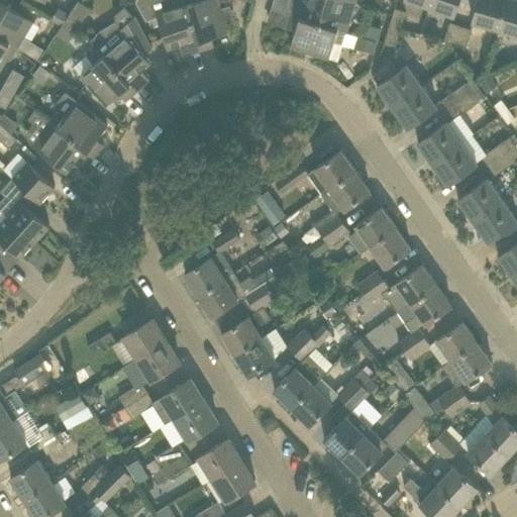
[(28,18),(0,0),(0,36),(17,46),(24,35),(19,32),(28,18)]
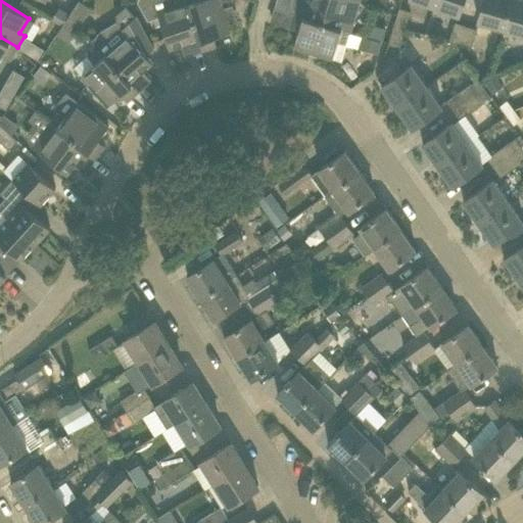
[(79,0),(70,13),(68,15),(80,28),(92,8),(80,0),(79,0)]
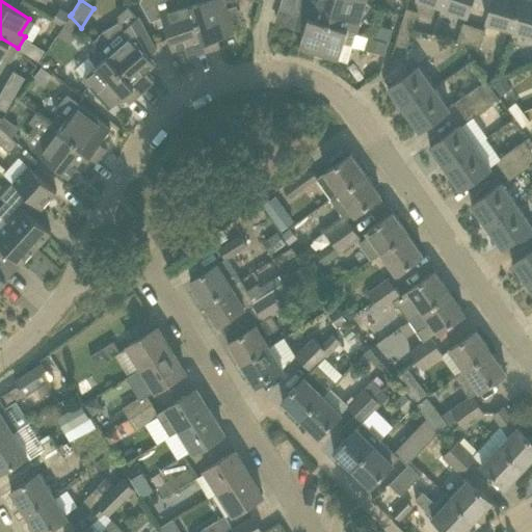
[(189,57),(208,51),(190,0),(140,0),(151,19),(162,15),(174,48),(185,45),(189,57)]
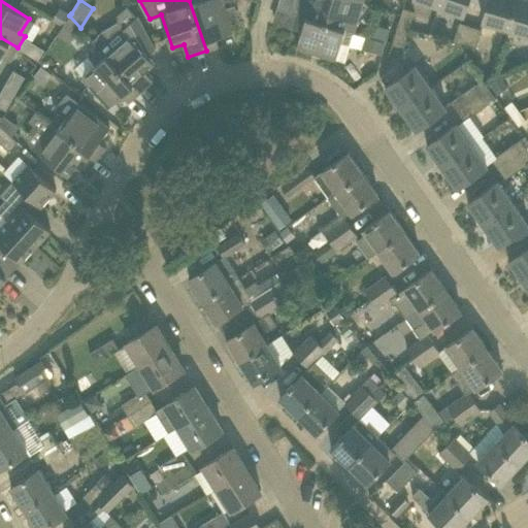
[(189,0),(206,51),(220,45),(217,37),(233,32),(230,22),(240,19),(239,14),(241,13),(239,6),(237,7),(235,3),(225,6),(223,0),(189,0)]
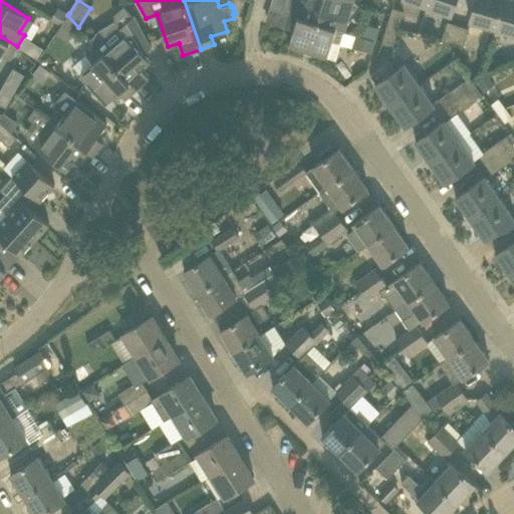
[(340,16),(345,0),(294,0),(290,14),(345,30),(348,18),(340,16)]
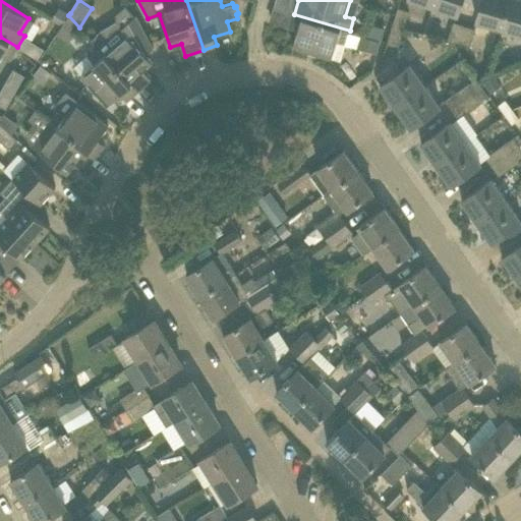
[(458,15),(462,0),(435,0),(432,7),(458,15)]
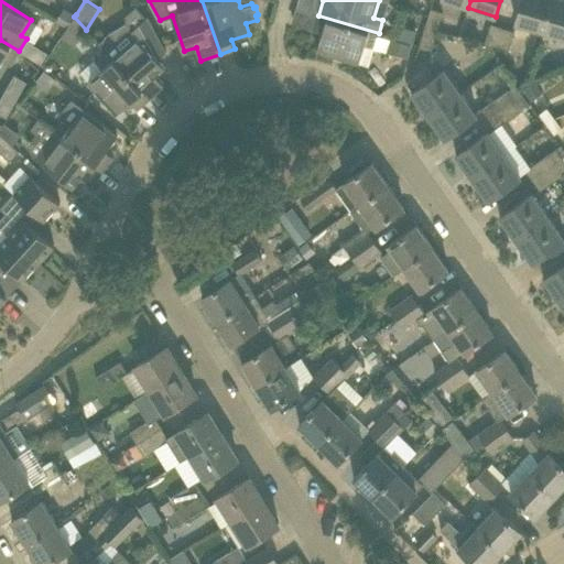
[(552,0),(522,0),(517,23),(543,32),(552,0)]
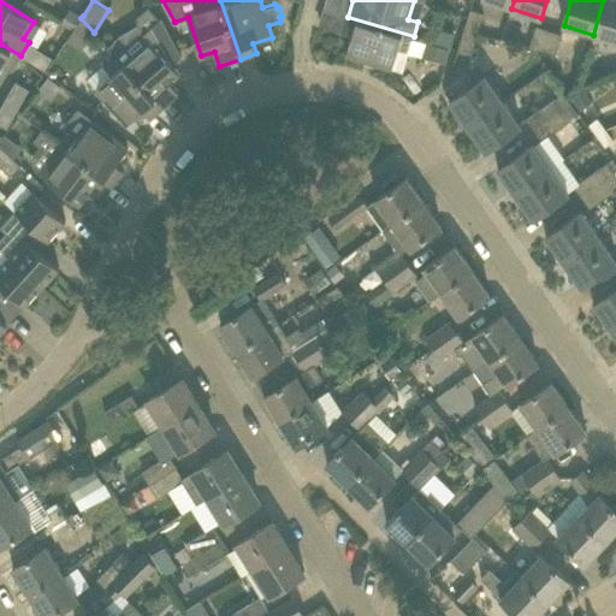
[(615,41),(615,0),(603,0),(593,35),(615,41)]
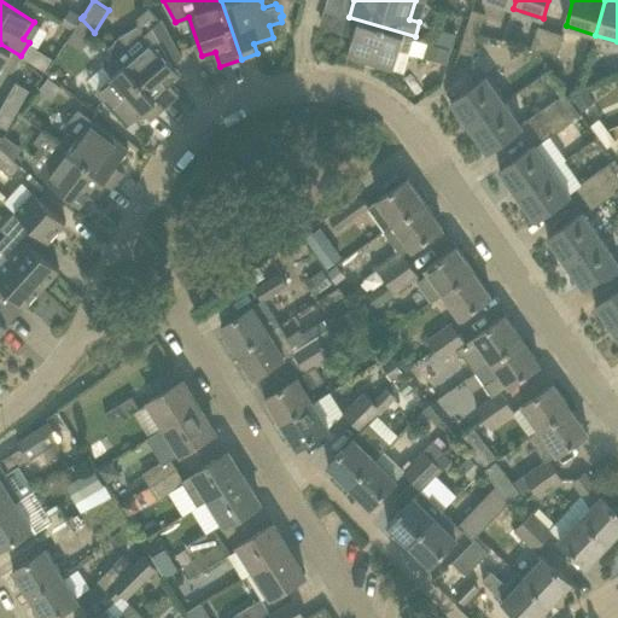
[(74,29),(81,18),(83,16),(71,7),(62,22),(74,29)]
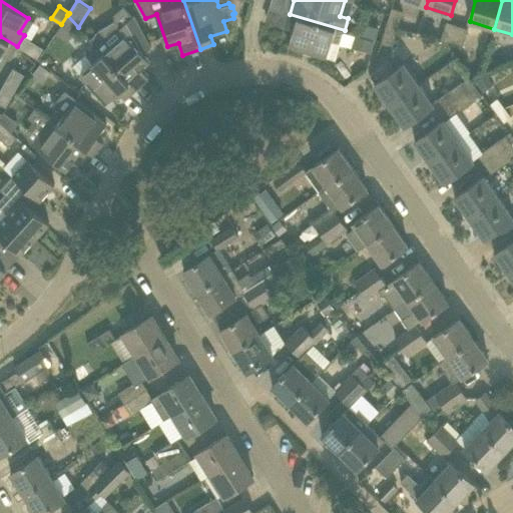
[(98,31),(106,41),(98,49),(135,90),(149,77),(141,68),(150,60),(144,53),(151,46),(133,15),(125,6),(114,14),(115,21),(98,31)]
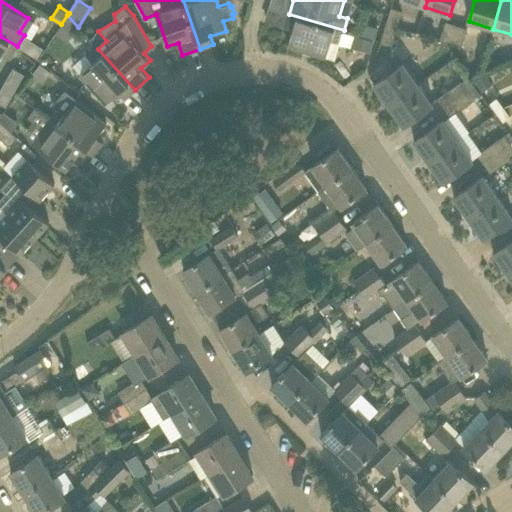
[(391,7),(385,30),(395,33),(402,11),(391,7)]
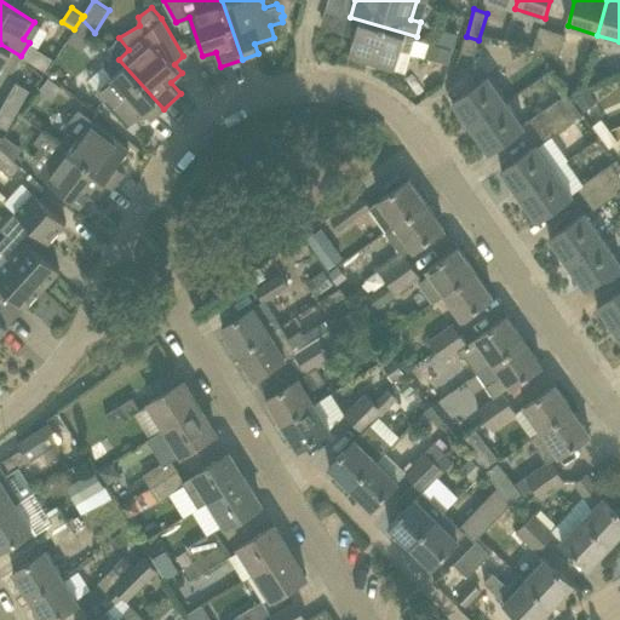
[(405,73),(417,36),(350,17),(345,33),(355,35),(349,56),(405,73)]
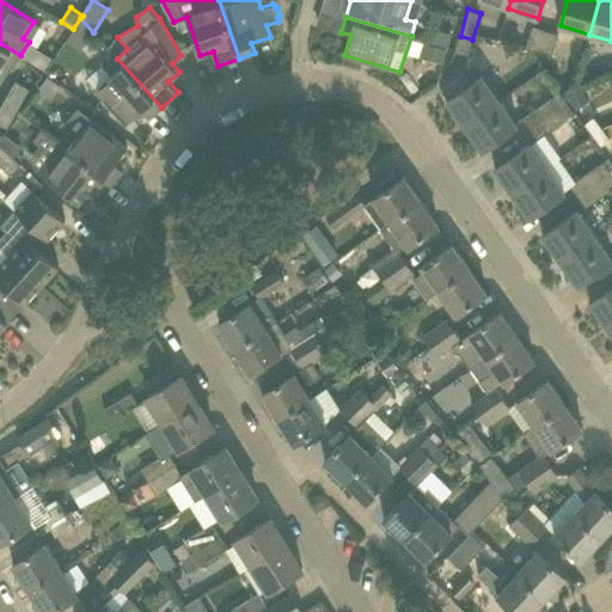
[(81,49),(93,32),(80,18),(73,29),(67,38),(81,49)]
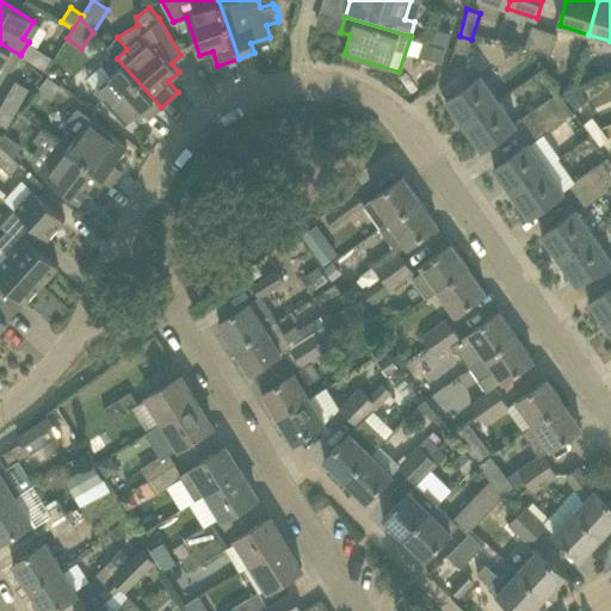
[(538,49),(544,30),(532,25),(525,45),(538,49)]
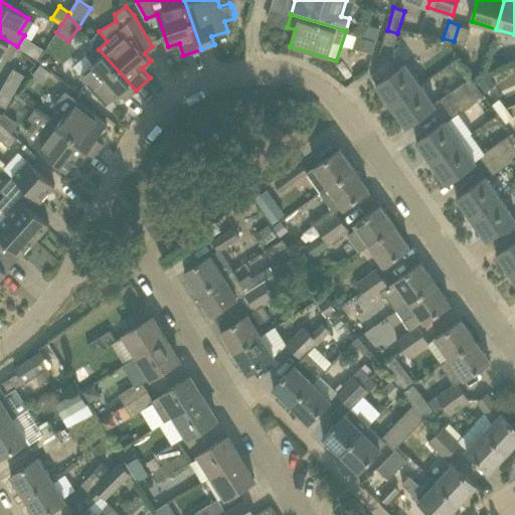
[(380,27),(366,23),(363,35),(377,38),(380,27)]
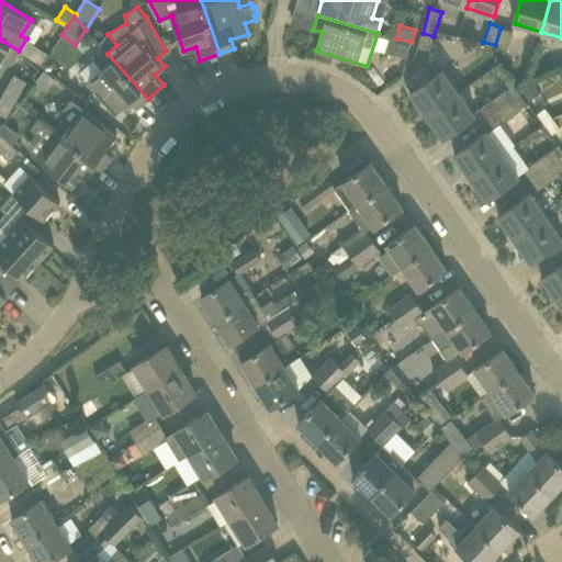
[(506,49),(513,31),(501,27),(495,45),(506,49)]
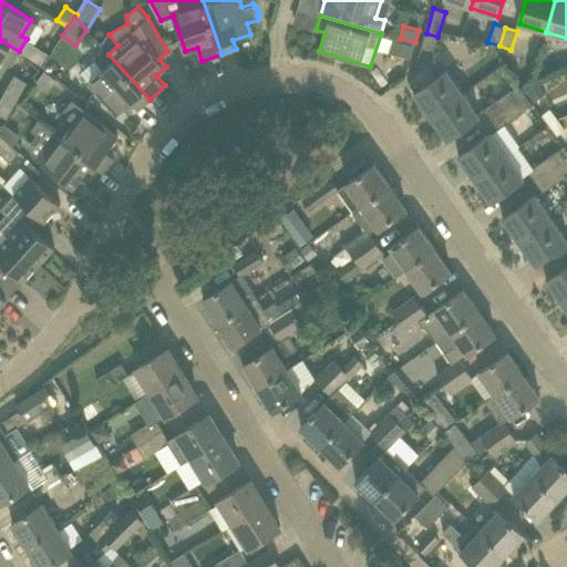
[(430,61),(437,37),(426,33),(419,58),(430,61)]
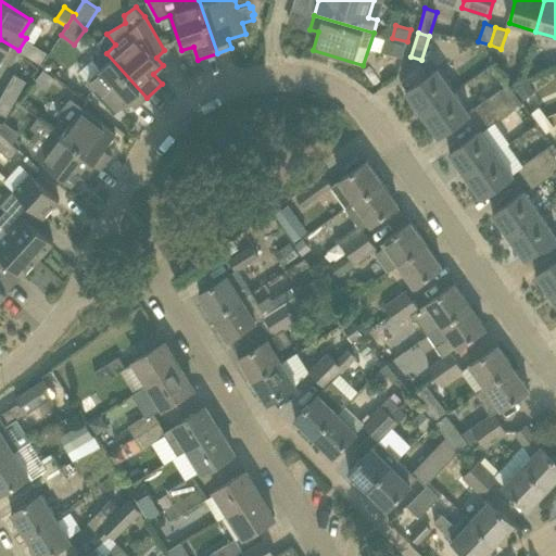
[(384,38),(380,50),(403,57),(406,45),(384,38)]
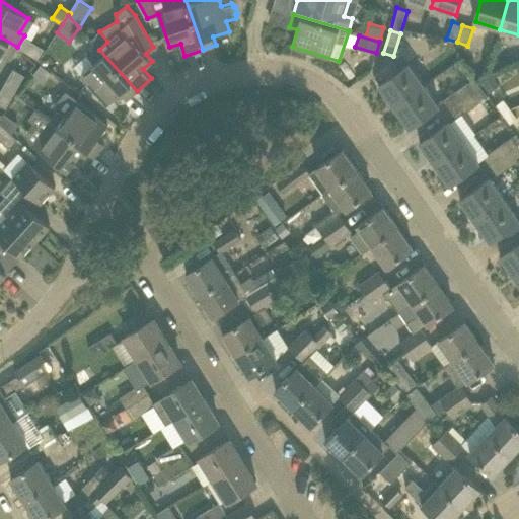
[(0,60),(4,54),(10,58),(17,47),(0,36),(0,60)]
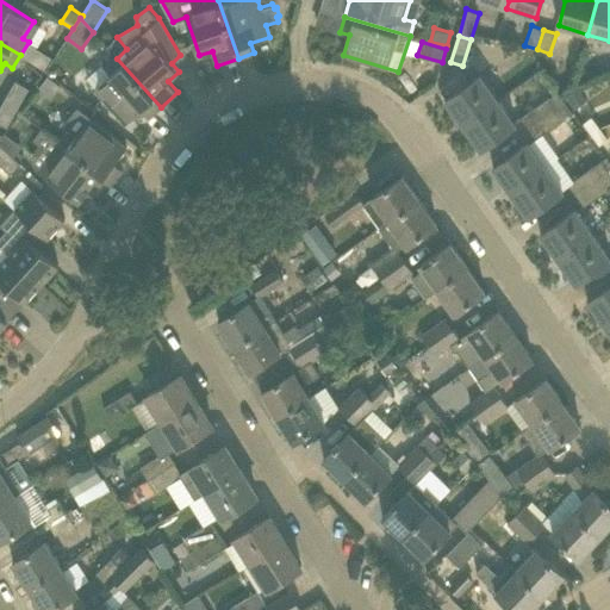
[(43,69),(51,56),(38,49),(31,62),(43,69)]
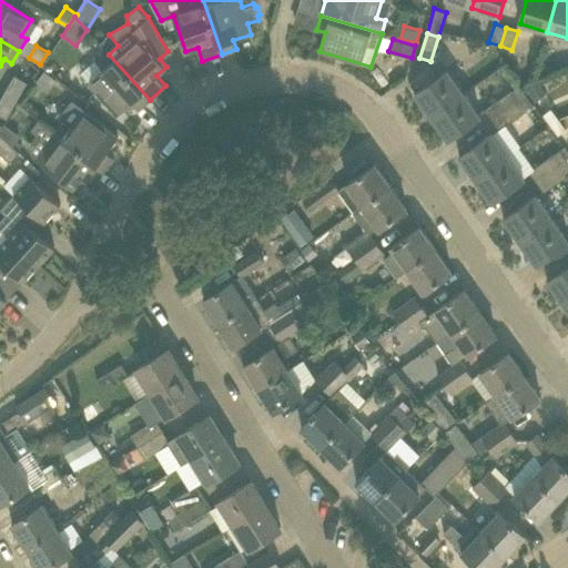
[(109,54),(98,63),(95,60),(81,72),(90,82),(89,83),(118,115),(132,102),(139,110),(150,100),(109,54)]
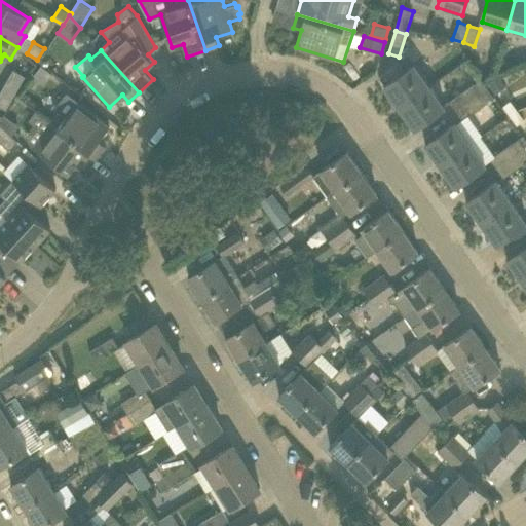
[(43,85),(52,73),(41,65),(33,76),(43,85)]
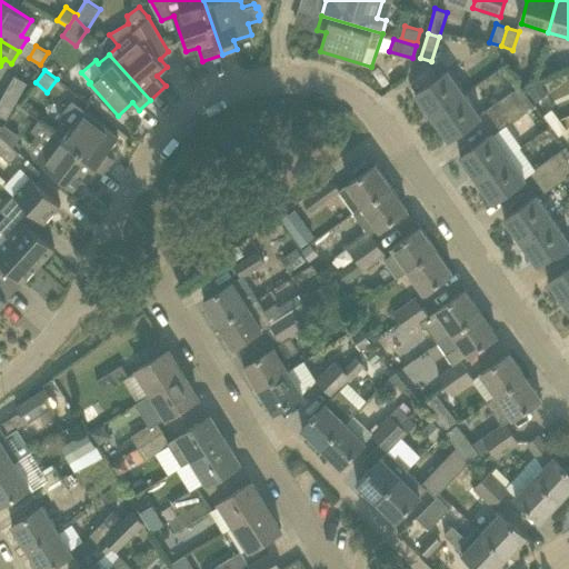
[(448,70),(416,92),(432,116),(465,92),(448,70)]
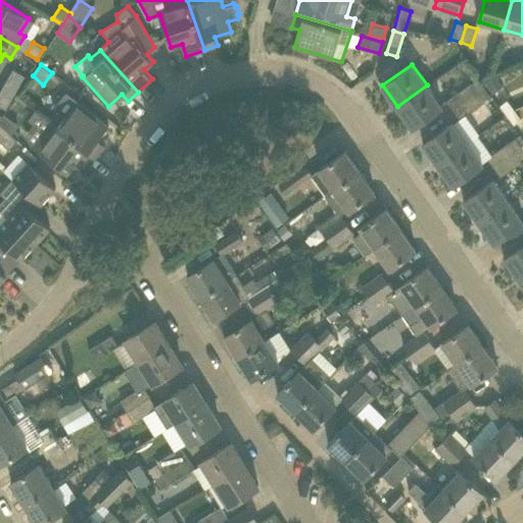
[(485,83),(492,93),(503,86),(495,76),(485,83)]
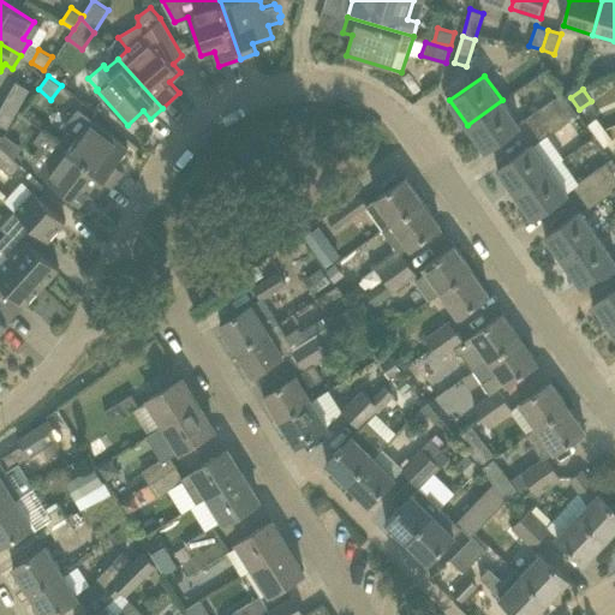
[(526,118),(533,129),(571,103),(563,93),(526,118)]
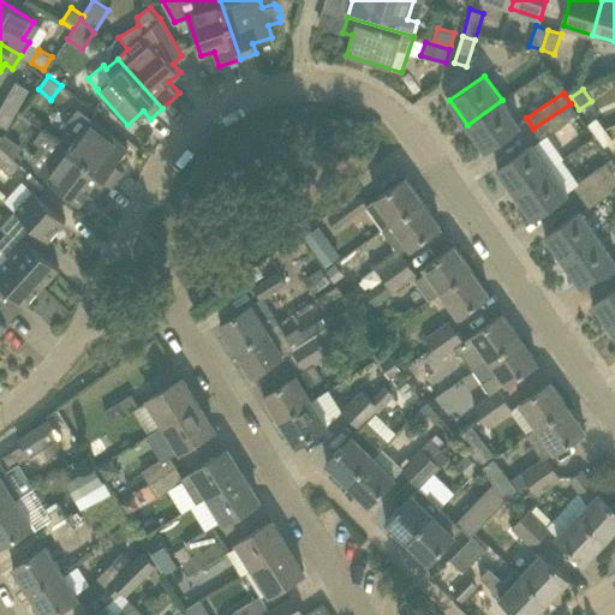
[(467,125),(485,150),(520,125),(502,100),(467,125)]
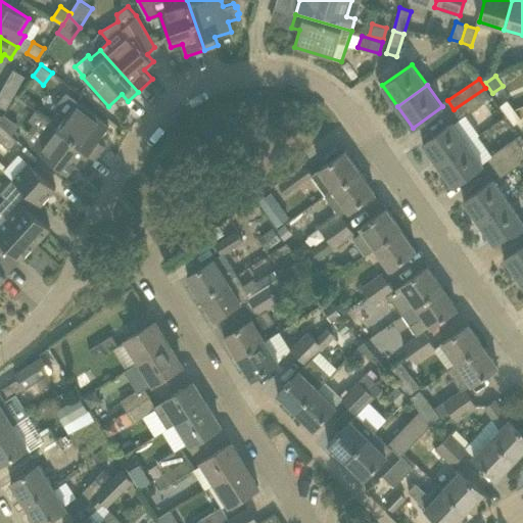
[(454,109),(460,117),(491,96),(485,88),(454,109)]
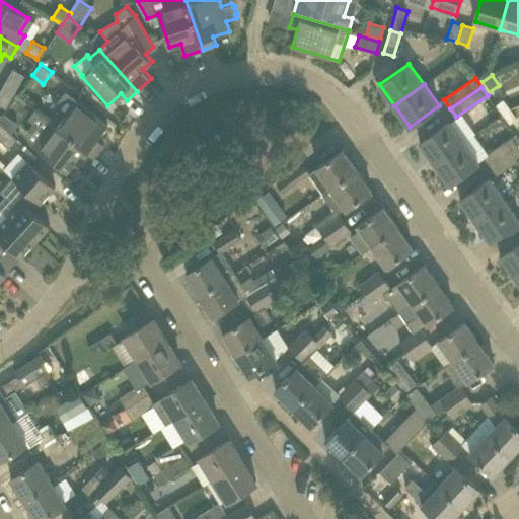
[(0,104),(5,108),(12,97),(2,90),(0,92),(0,104)]
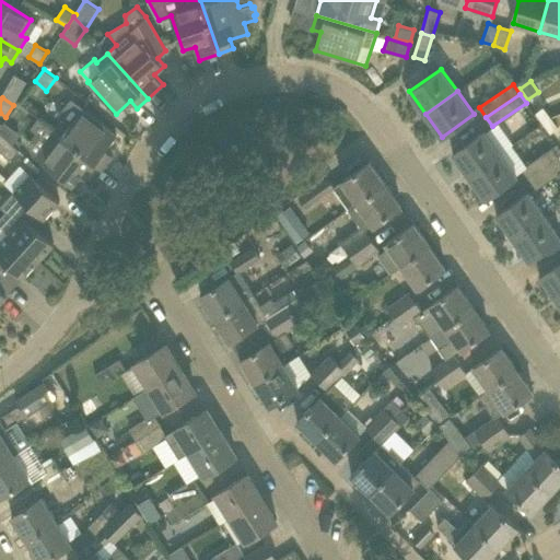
[(58,116),(63,120),(55,130),(103,168),(113,155),(105,150),(117,135),(83,108),(70,100),(58,116)]
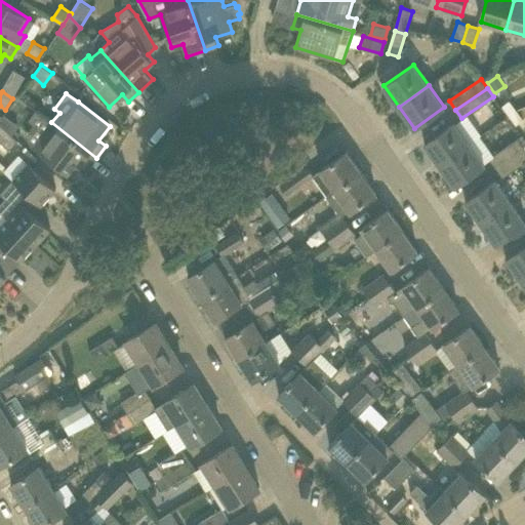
[(500,107),(508,116),(515,111),(508,102),(500,107)]
